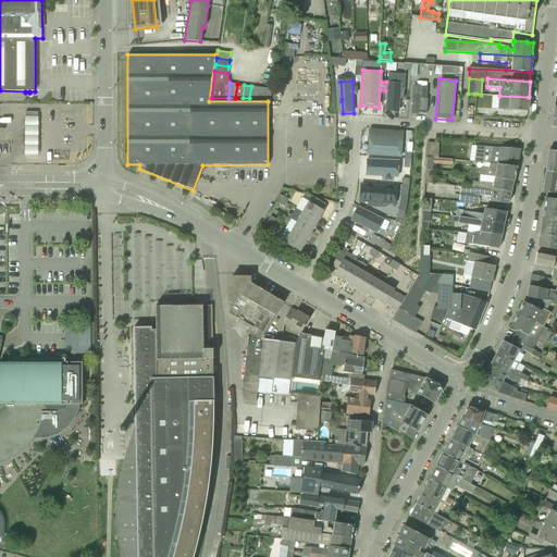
[(249,98),(256,99),(258,87),(251,86),(249,98)]
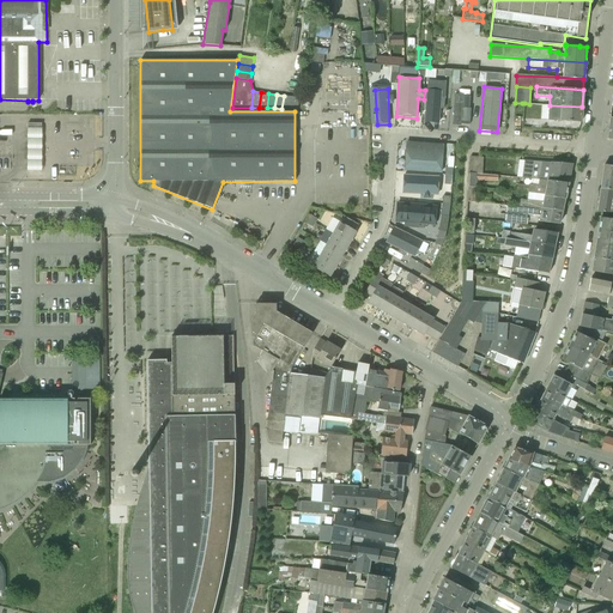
[(428,120),(442,121),(444,97),(432,96),(429,96),(428,120)]
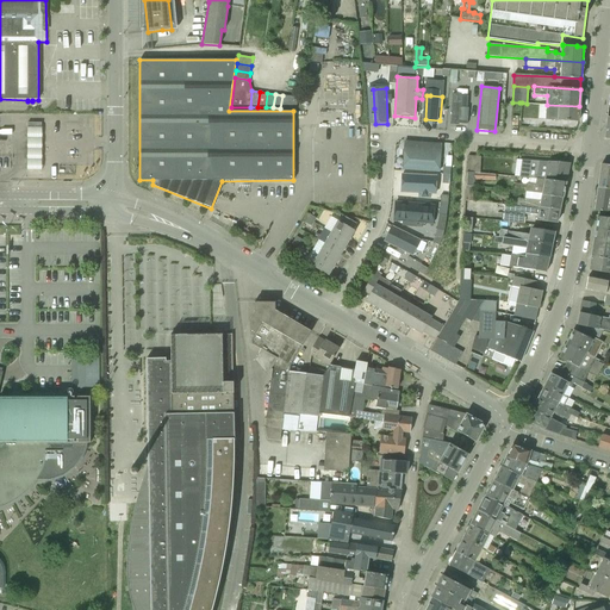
[(287,110),(296,111),(298,98),(290,97),(287,110)]
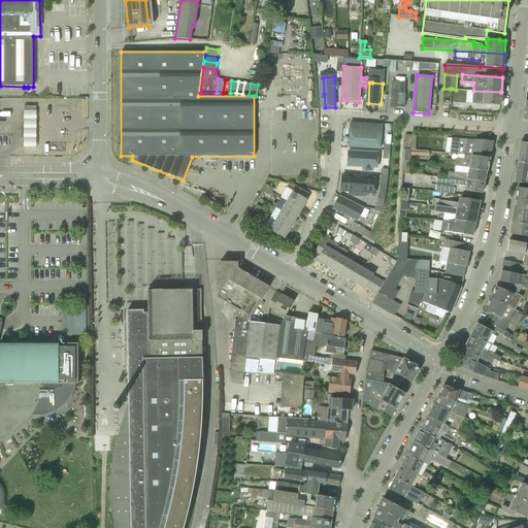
[(388,106),(401,107),(403,87),(390,87),(388,106)]
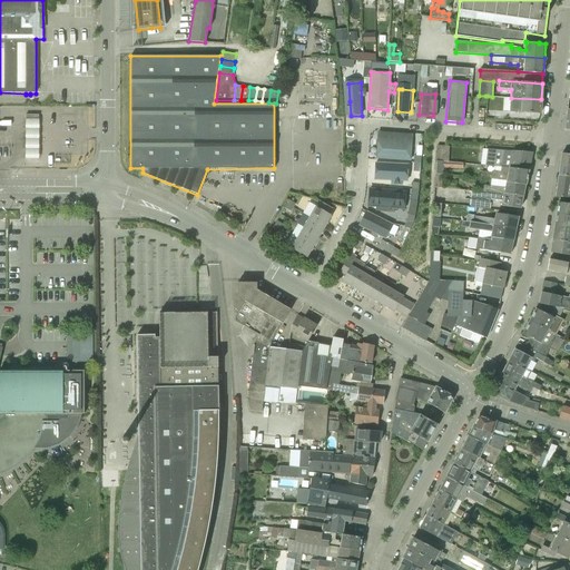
[(510,112),(540,114),(541,99),(511,98),(510,112)]
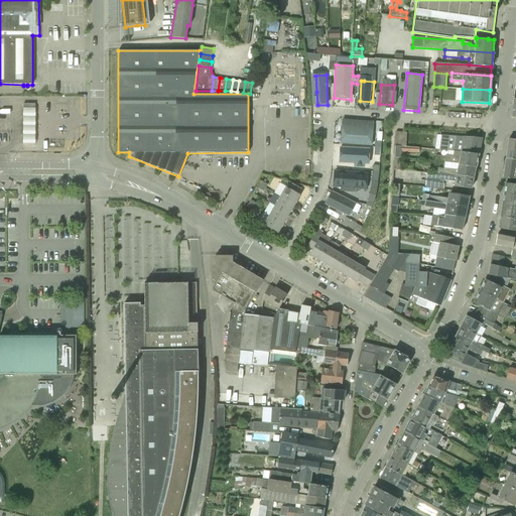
[(35,108),(23,108),(23,120),(23,144),(35,144),(35,120),(35,108)]
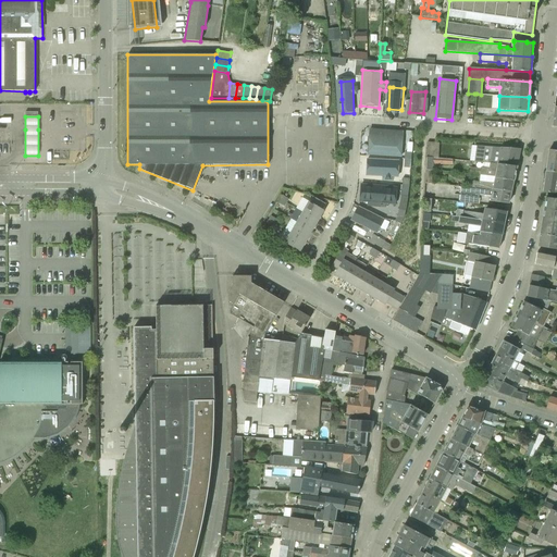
[(367,156),(400,158),(401,141),(368,139),(367,156)]
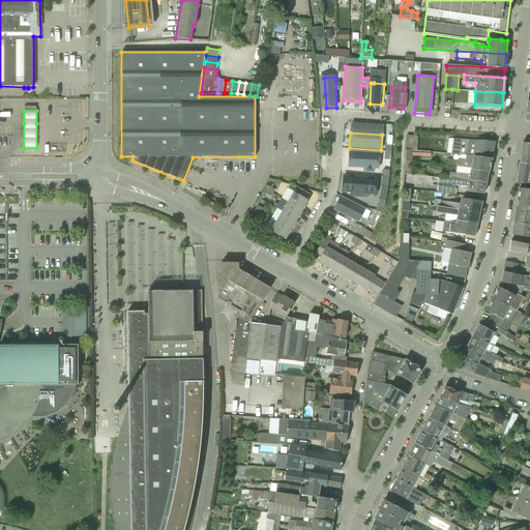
[(406,150),(417,150),(417,136),(407,136),(406,150)]
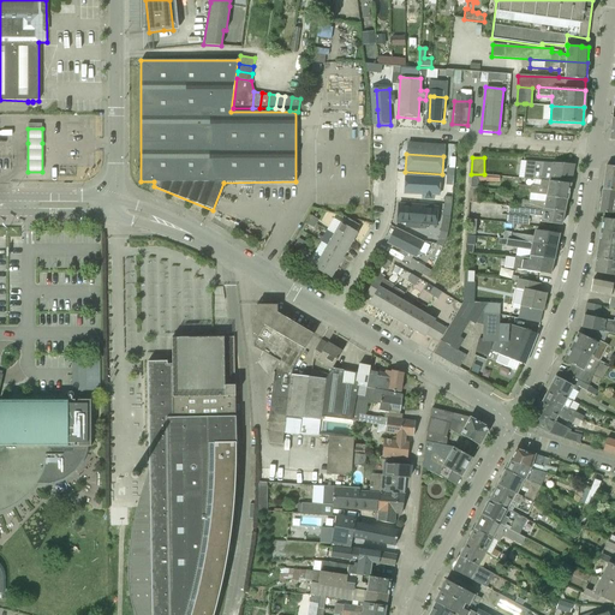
[(524,179),(541,180),(571,183),(574,165),(526,161),(524,179)]
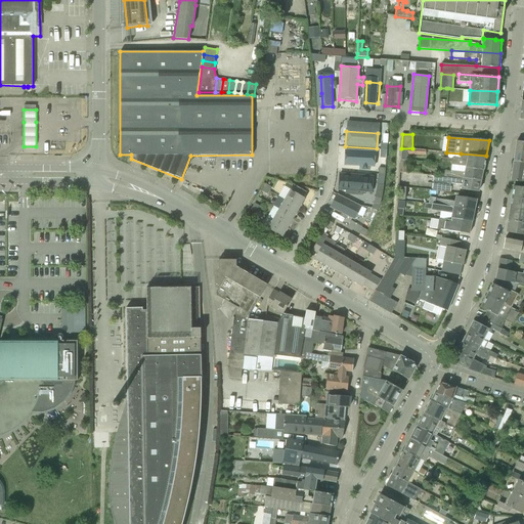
[(523,141),(517,141),(514,161),(523,162),(523,141)]
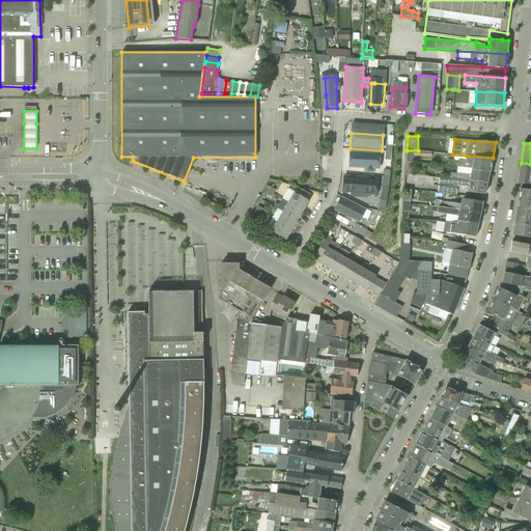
[(412,157),(431,158),(431,152),(418,150),(407,150),(406,162),(412,162),(412,157)]
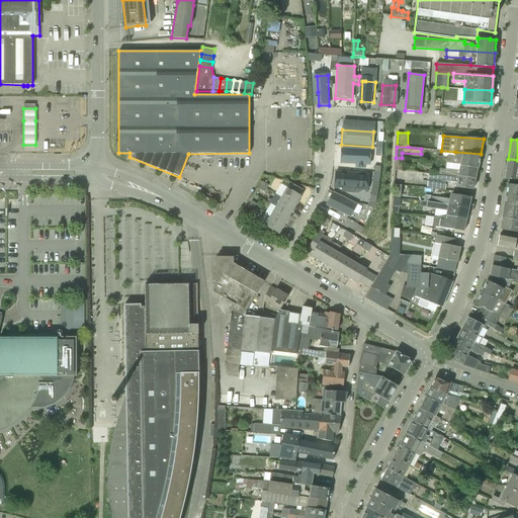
[(357,158),(370,159),(370,150),(337,148),(336,157),(349,158),(348,166),(357,166),(357,158)]
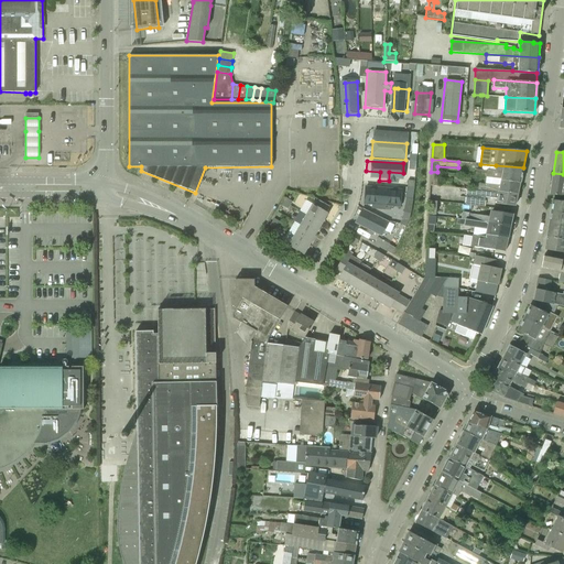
[(486,175),(486,177),(520,182),(523,167),(496,165),(495,171),(487,170),(486,175)]
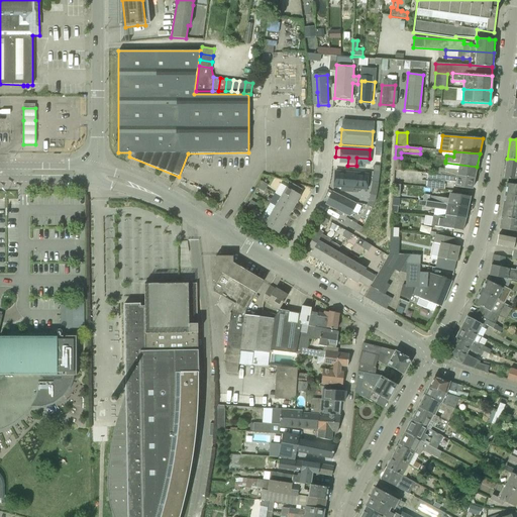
[(504,178),(516,180),(516,160),(507,159),(504,178)]
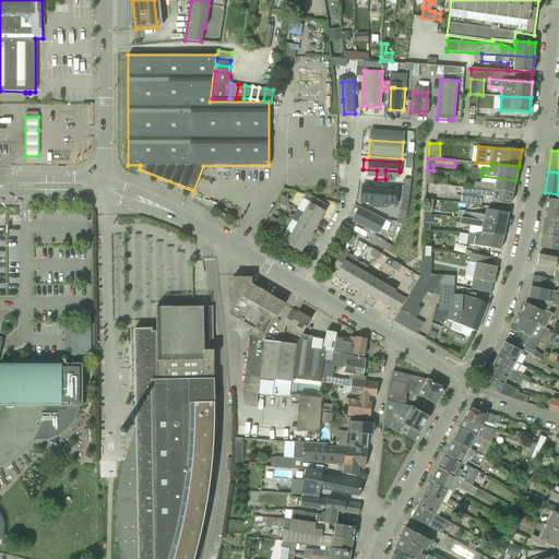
[(480,189),(513,192),(515,180),(482,176),(480,189)]
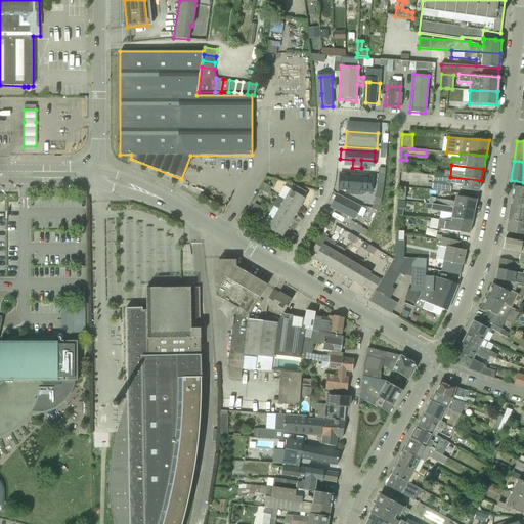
[(372,176),(339,173),(337,189),(370,191),(372,176)]
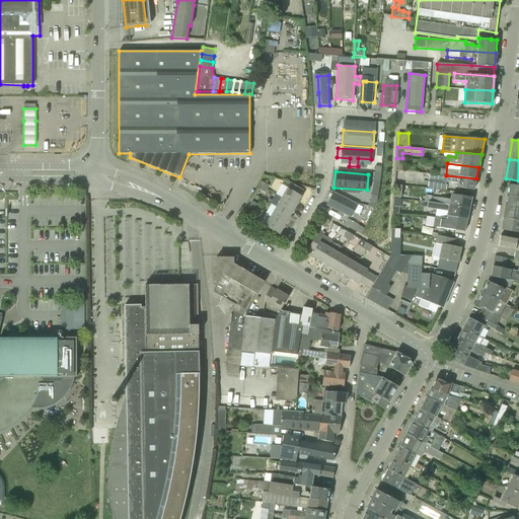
[(457,182),(456,188),(473,190),(476,178),(446,175),(442,174),(430,173),(429,189),(446,191),(447,181),(457,182)]
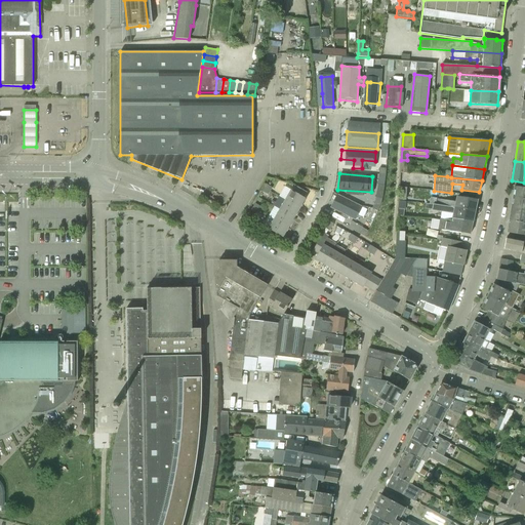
[(285,200),(299,208),(305,198),(304,197),(307,192),(295,186),(292,191),(290,190),(285,200)]
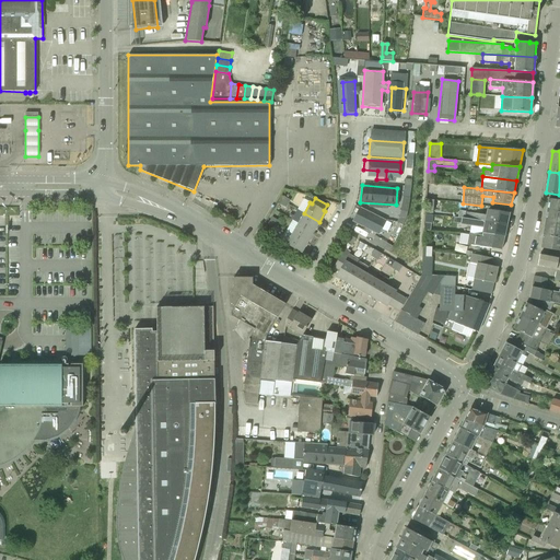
[(547,210),(559,211),(559,200),(549,199),(547,210)]
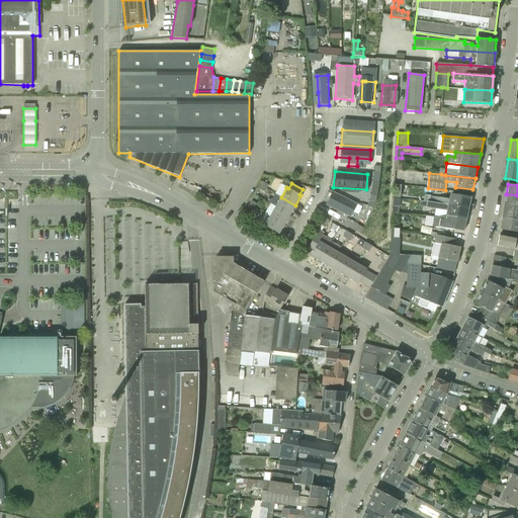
[(352,212),(356,203),(332,191),(327,200),(331,202),(329,206),(339,211),(341,207),(352,212)]
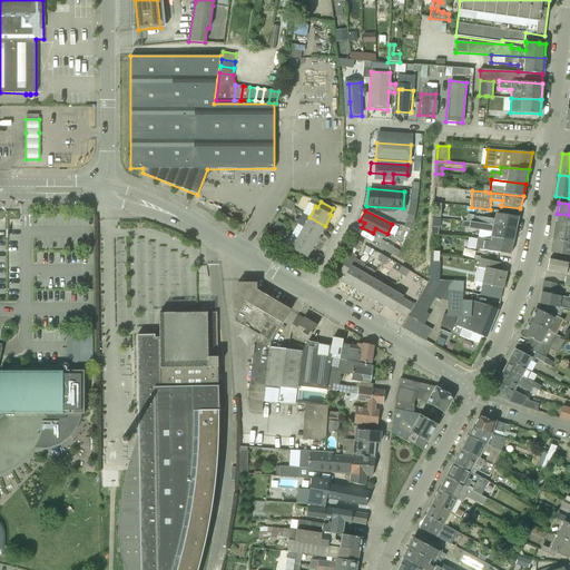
[(472,222),(516,229),(519,217),(495,213),(494,219),(474,216),(472,222)]
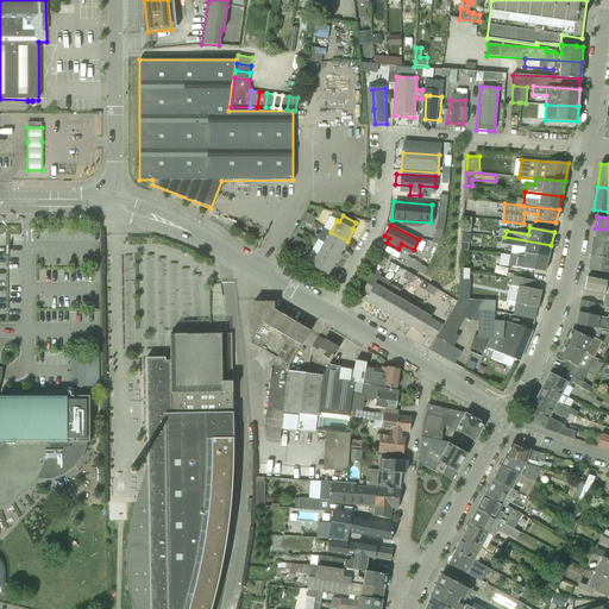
[(591,256),(608,258),(608,230),(595,228),(591,256)]
